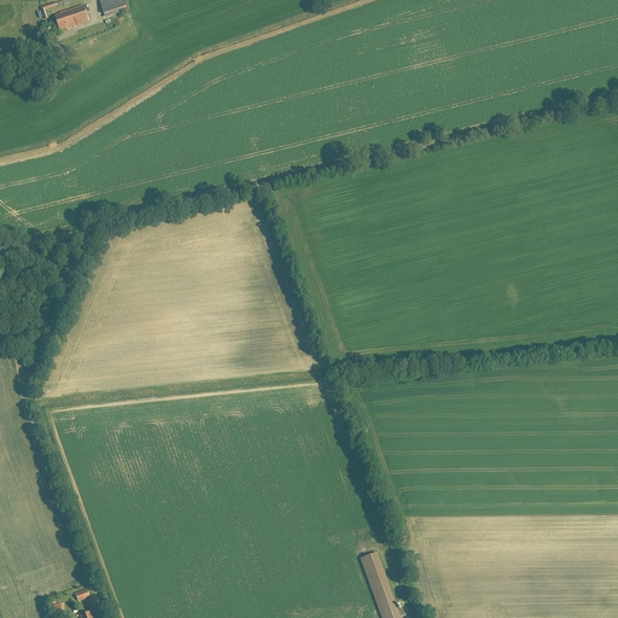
[(101,0),(106,16),(130,9),(127,0),(101,0)]
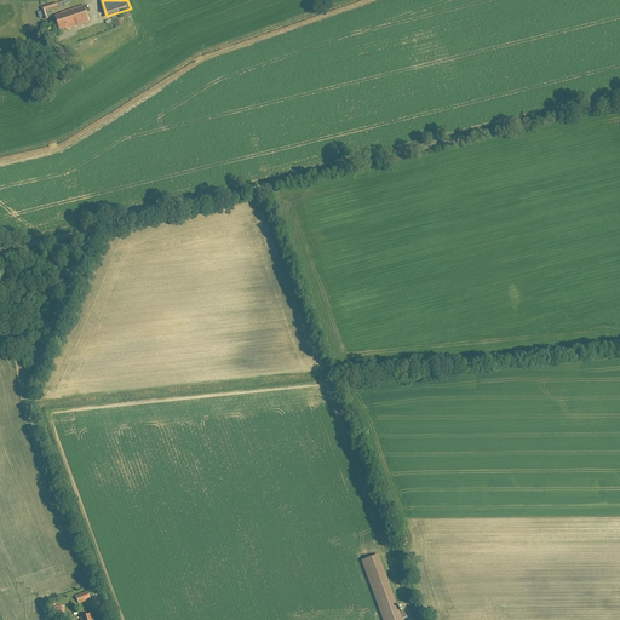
[(56,16),(61,32),(92,23),(87,7),(56,16)]
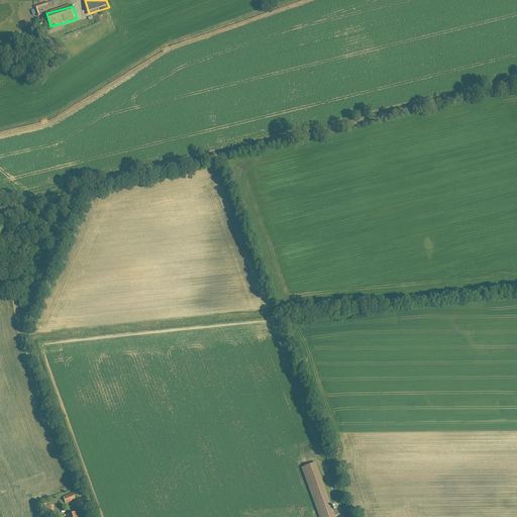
[(337,516),(318,463),(304,469),(321,516),(337,516)]
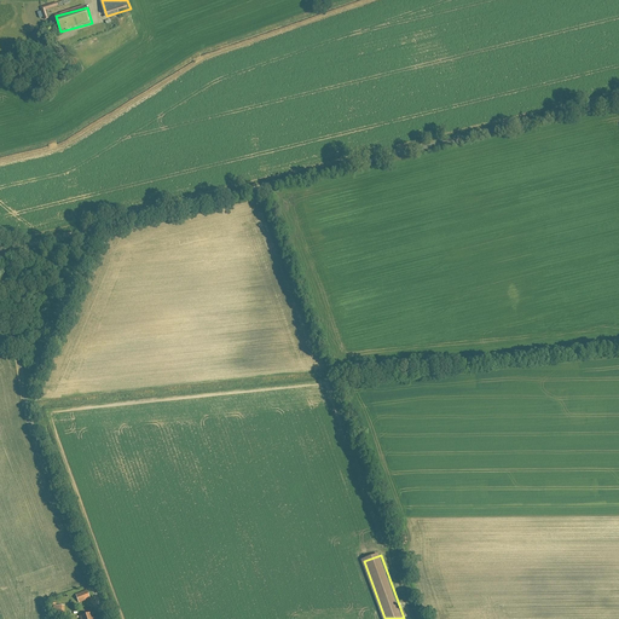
[(75,594),(79,602),(91,599),(87,590),(75,594)]
